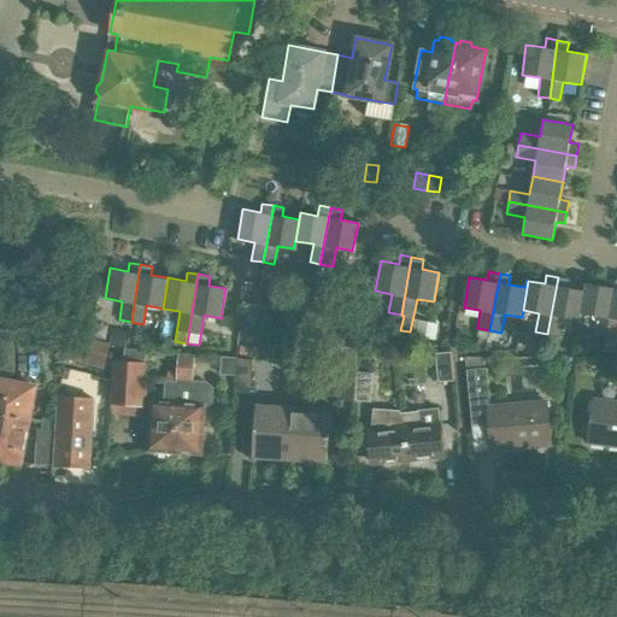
[(582,291),(566,288),(569,278),(558,277),(547,334),(559,335),(563,318),(580,321),(581,313),(580,313),(586,283),(585,282),(582,291)]
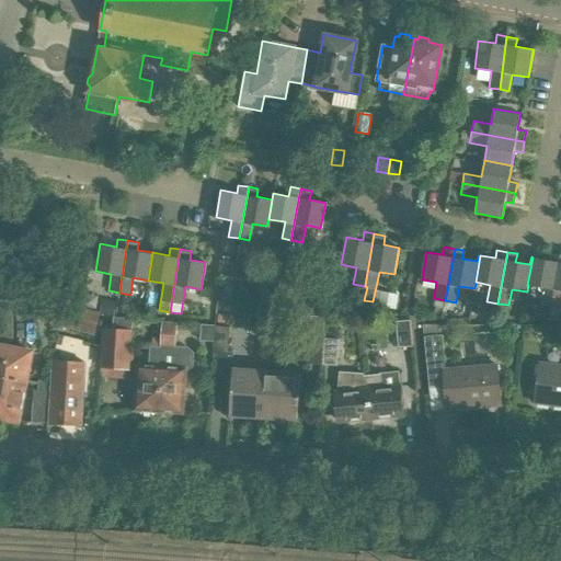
[(550,307),(560,254),(549,252),(548,260),(533,258),(527,285),(528,285),(542,288),(539,306),(550,307)]
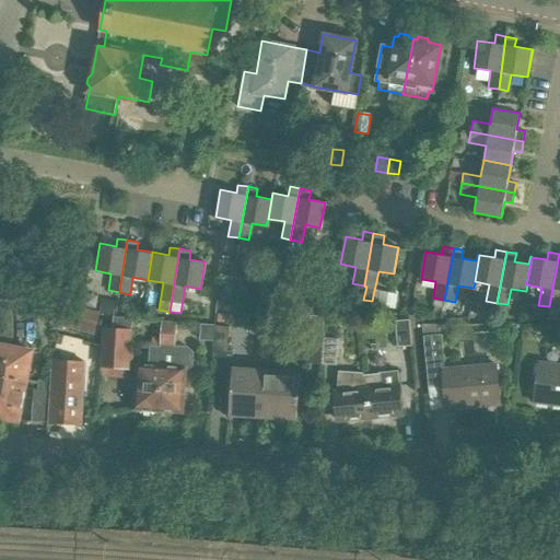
[(559,254),(549,306),(559,307),(559,254)]
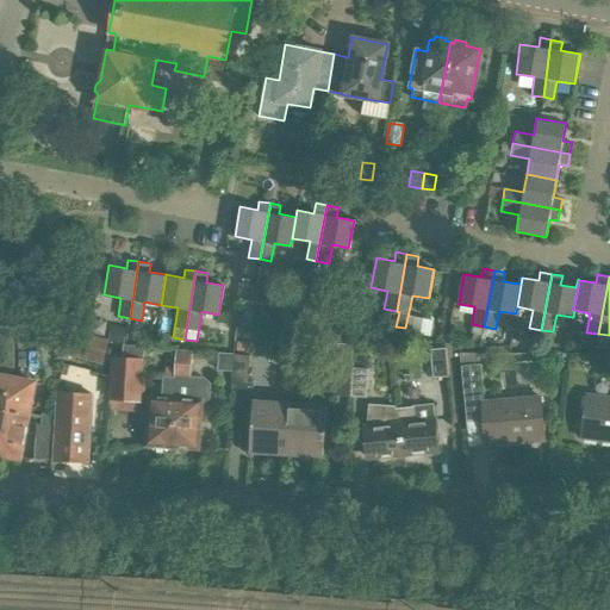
[(272,300),(273,285),(238,284),(237,299),(272,300)]
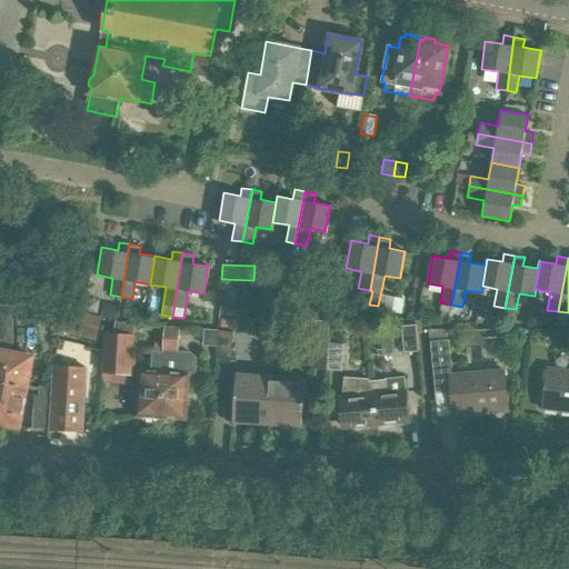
[(401,315),(405,299),(386,296),(382,311),(401,315)]
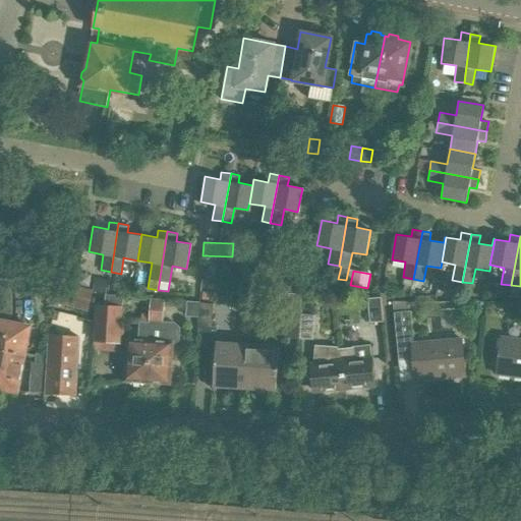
[(57,300),(68,303),(72,284),(53,279),(48,298),(57,300)]
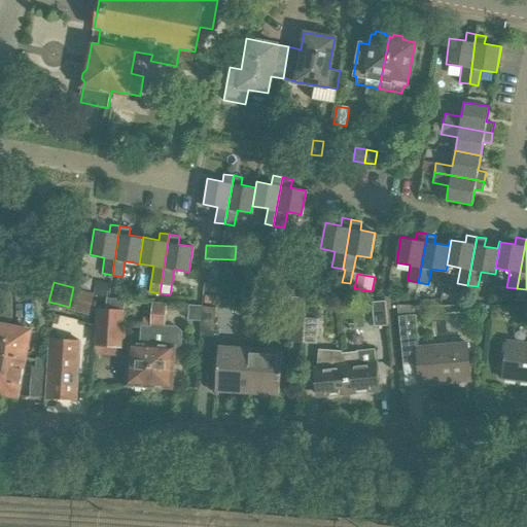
[(107,297),(110,284),(96,282),(94,295),(107,297)]
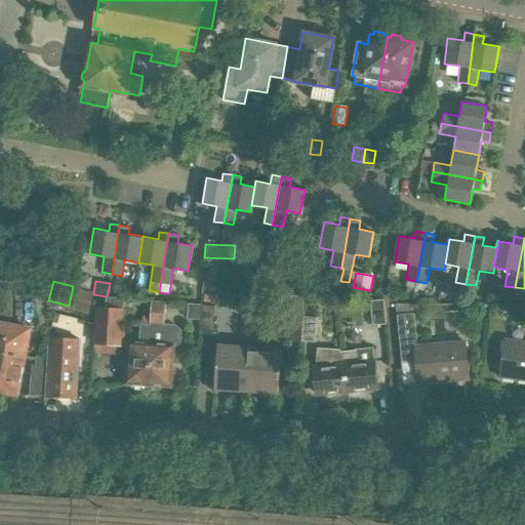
[(88,310),(91,296),(93,290),(73,286),(69,306),(88,310)]
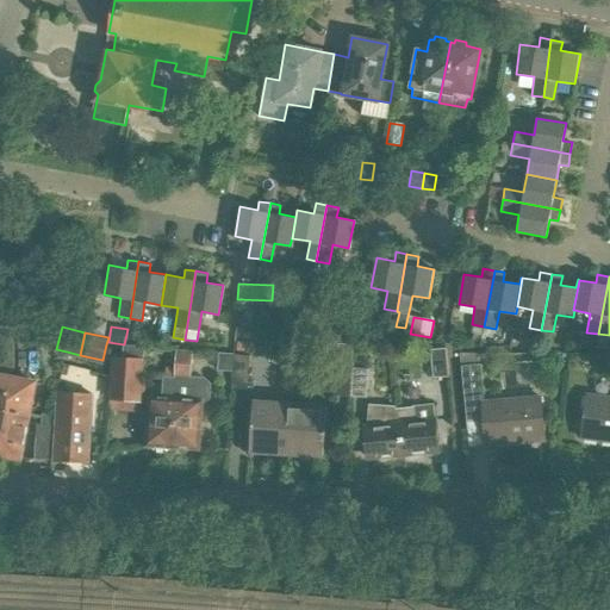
[(480,346),(483,336),(474,335),(472,344),(480,346)]
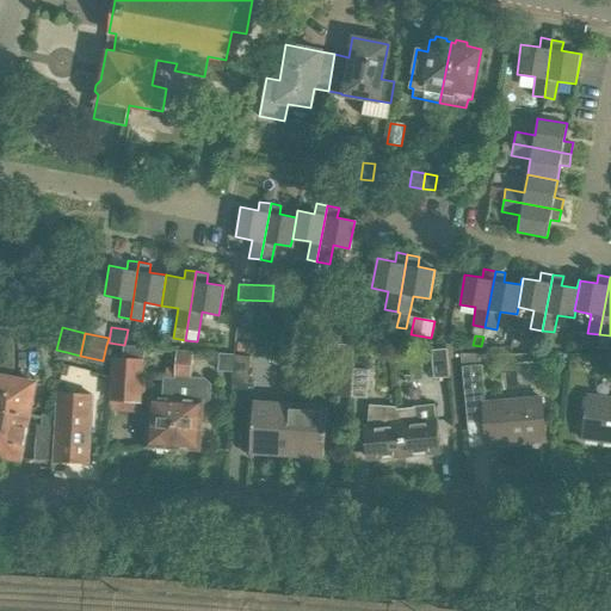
[(248,388),(252,356),(244,355),(246,337),(238,337),(236,353),(236,355),(234,370),(234,371),(233,387),(248,388)]
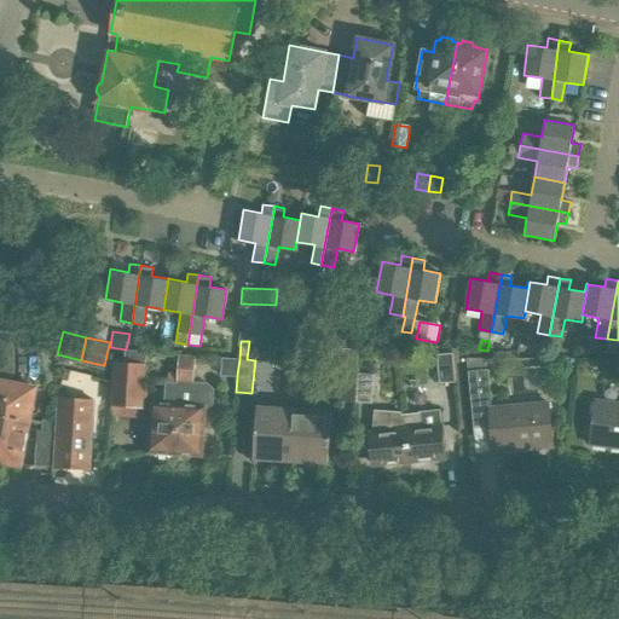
[(143,405),(146,352),(127,350),(126,362),(115,360),(113,403),(143,405)]
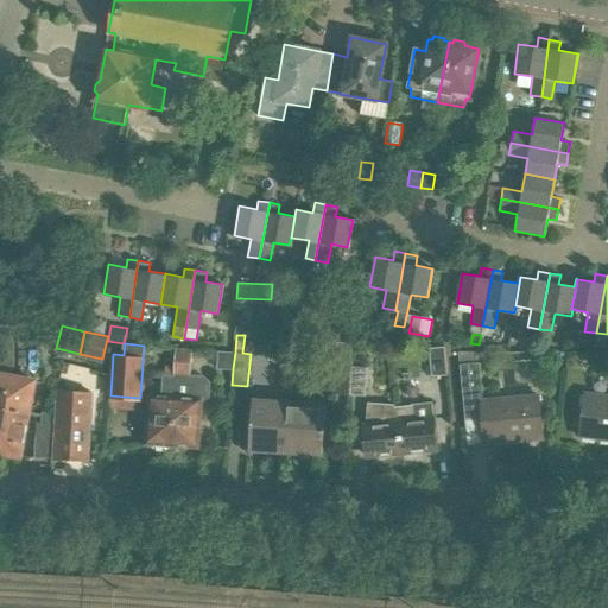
[(431,375),(445,374),(442,346),(429,347),(431,375)]
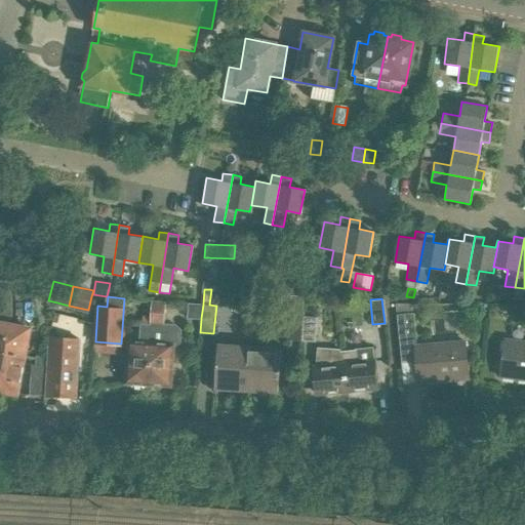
[(164,325),(164,323),(166,300),(154,300),(153,324),(164,325)]
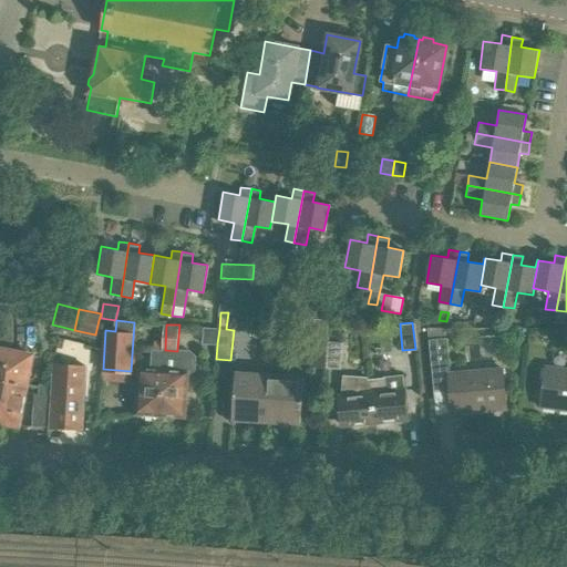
[(219,329),(219,328),(204,326),(203,344),(217,344),(217,343),(219,329)]
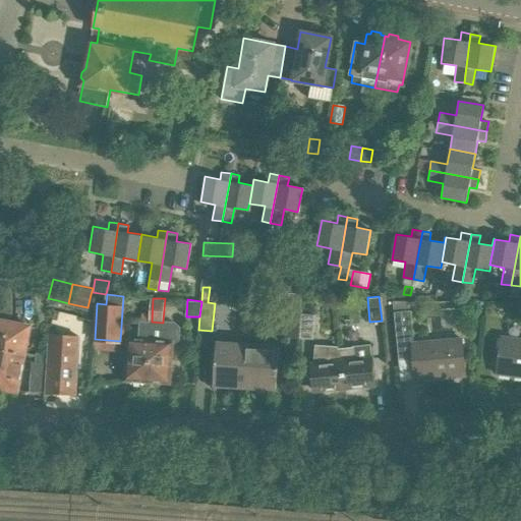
[(302,309),(288,308),(286,337),(299,338),(302,313),(302,309)]
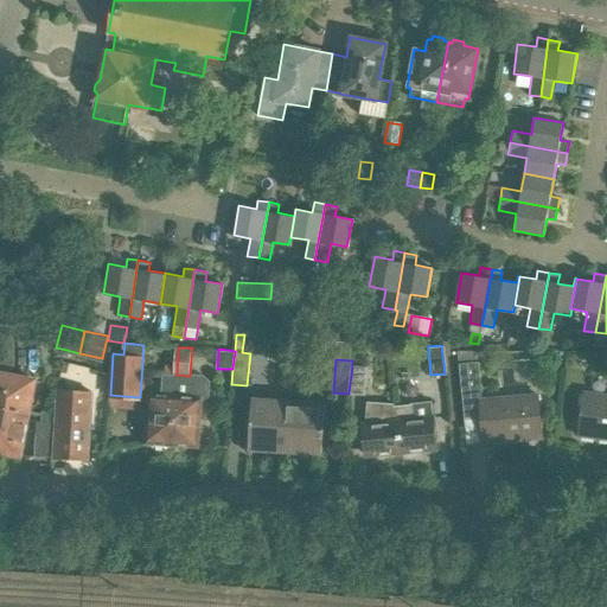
[(480,400),(479,388),(477,362),(459,363),(465,427),(467,427),(467,417),(483,416),(485,443),(540,439),(536,395),(480,400)]
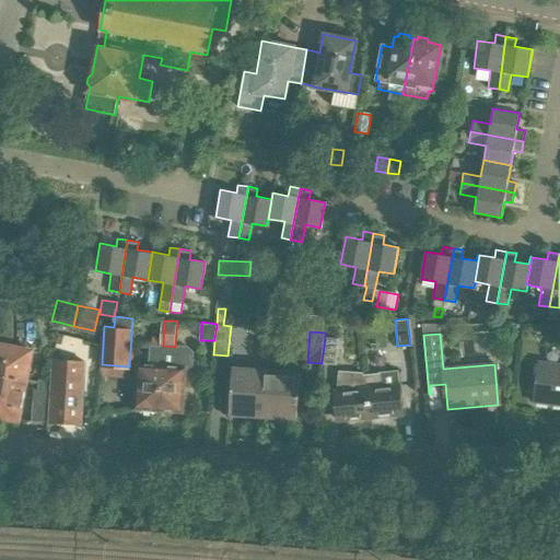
[(339,338),(325,337),(322,363),(336,364),(339,338)]
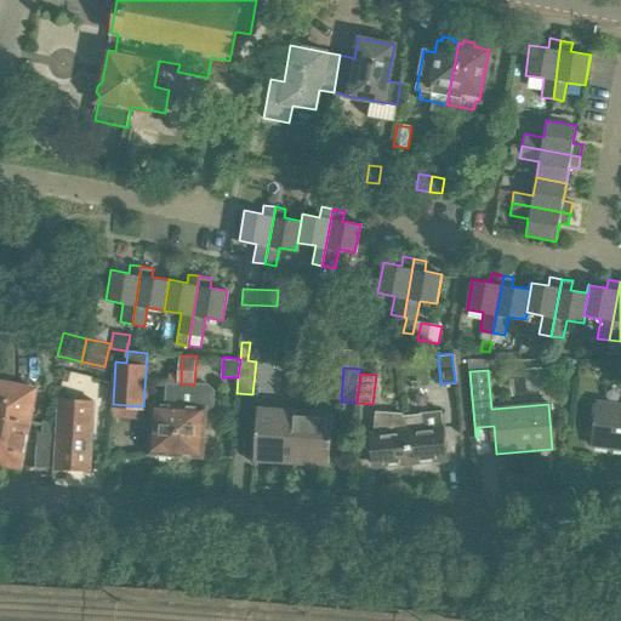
[(0,412),(29,419),(35,388),(0,380),(0,412)]
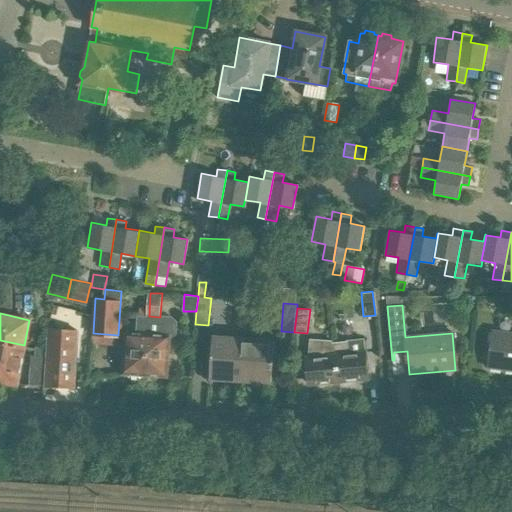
[(144,374),(149,316),(137,315),(136,333),(126,333),(123,372),(144,374)]
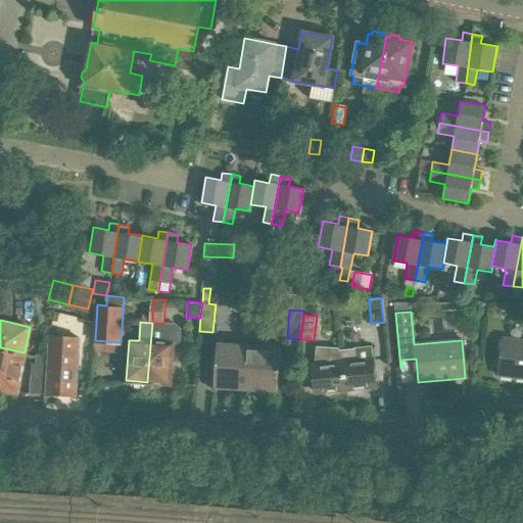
[(170,383),(170,378),(173,347),(181,343),(182,330),(176,325),(163,324),(152,323),(147,382),(170,383)]
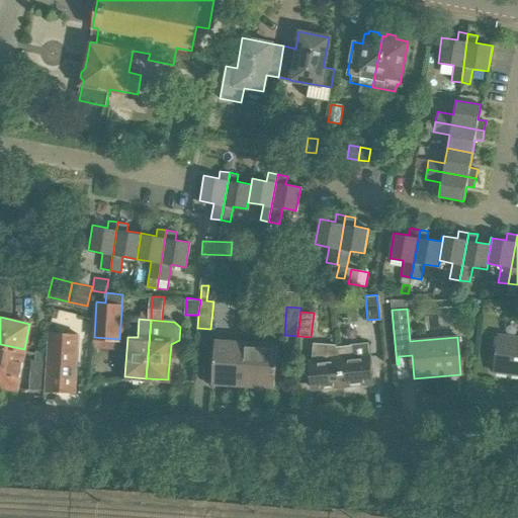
[(76,392),(79,334),(50,332),(49,351),(46,389),(46,390),(76,392)]
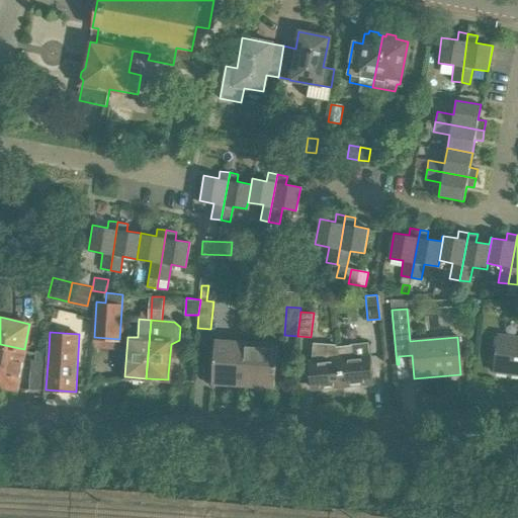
[(517,374),(517,337),(498,335),(493,371),(517,374)]
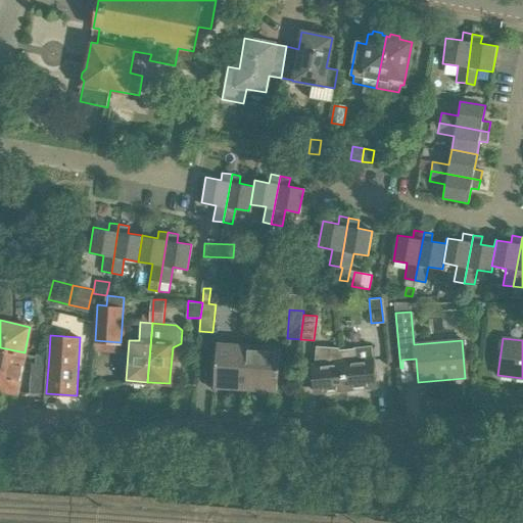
[(245,389),(249,345),(218,342),(214,386),(245,389)]
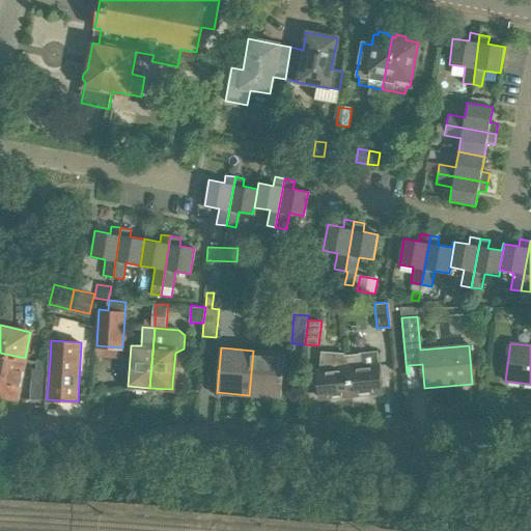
[(280,397),(284,354),(253,351),(249,395),(280,397)]
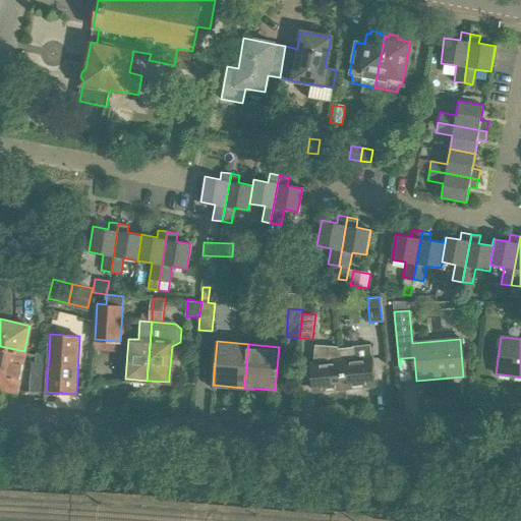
[(339,349),(343,386),(373,383),(369,345),(352,347),(352,348),(339,349)]
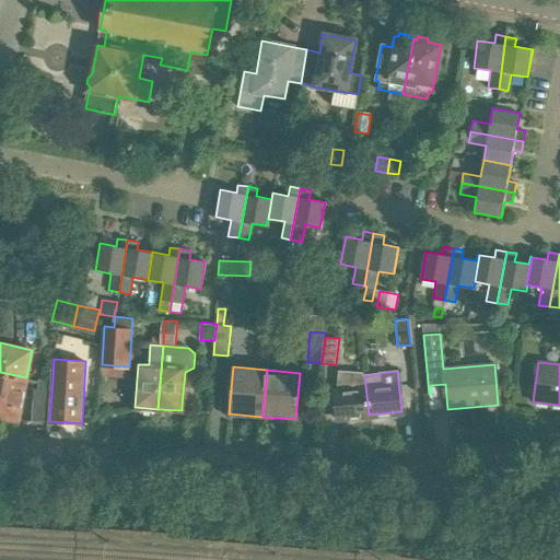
[(0,415),(19,419),(26,377),(0,372),(0,415)]
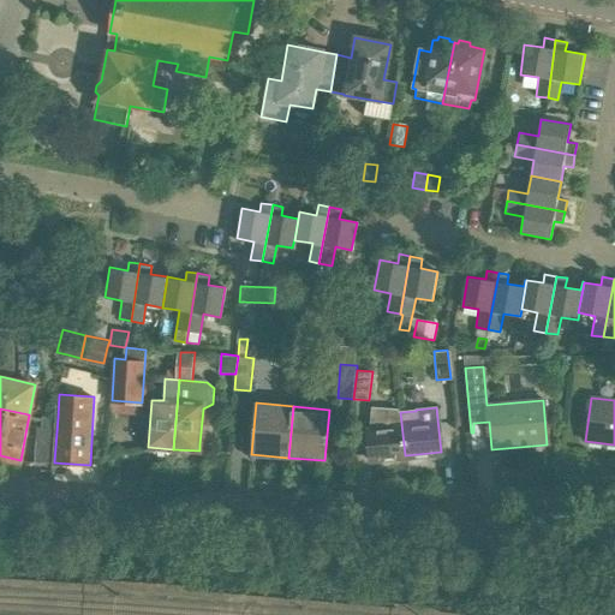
[(400,411),(399,410),(371,408),(370,429),(365,429),(369,459),(405,455),(400,412),(400,411)]
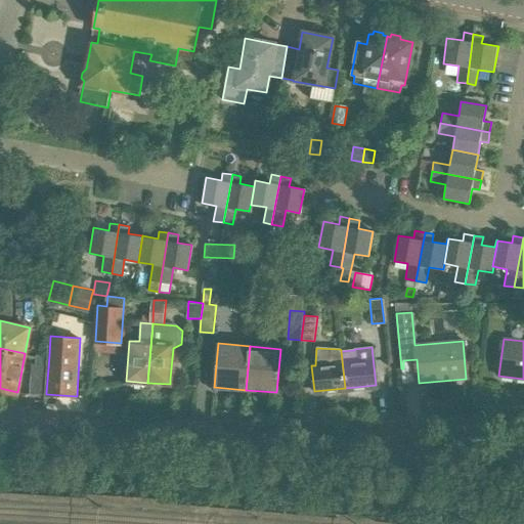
[(46,393),(49,355),(36,354),(36,364),(32,367),(32,374),(31,374),(30,392),(46,393)]
